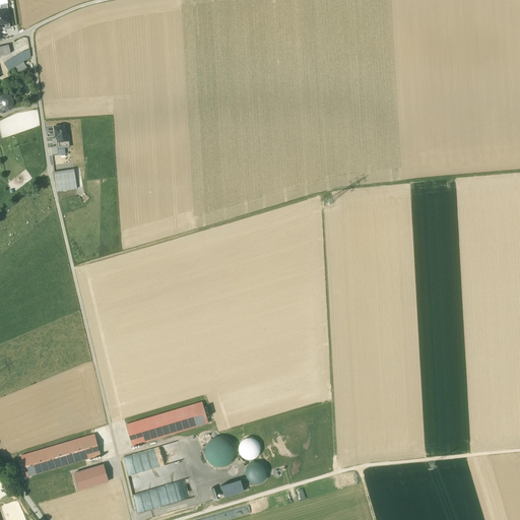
[(0,11),(0,27),(9,26),(7,16),(9,16),(8,7),(1,8),(1,11),(0,11)]
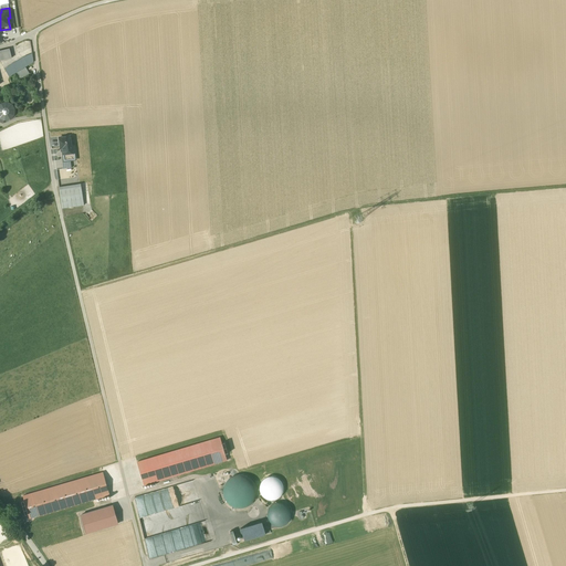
[(0,61),(12,58),(10,49),(0,51),(0,61)]
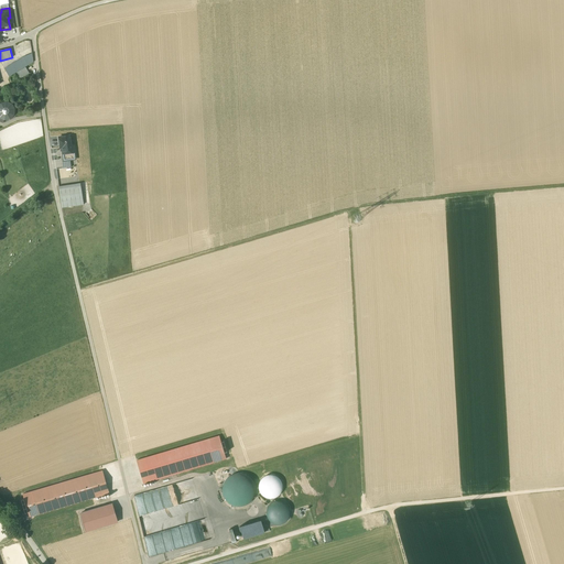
[(23,57),(28,65),(33,62),(32,53),(23,57)]
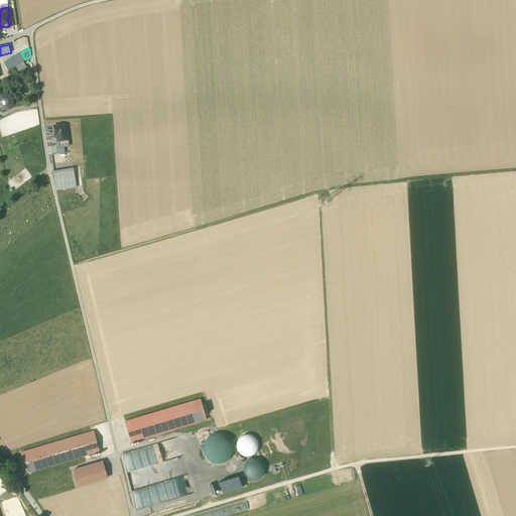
[(11,58),(15,67),(25,59),(21,52),(11,58)]
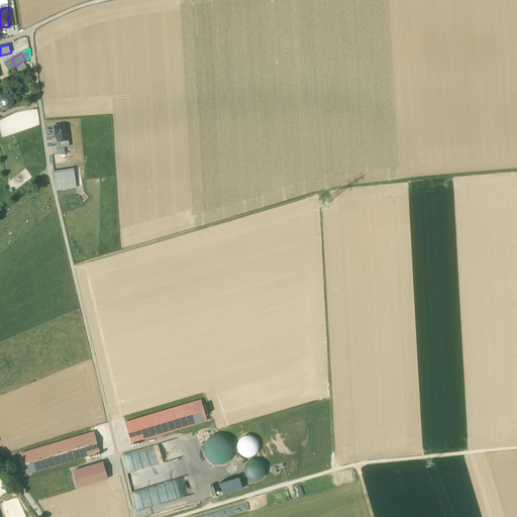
[(4,63),(8,71),(15,67),(11,59),(4,63)]
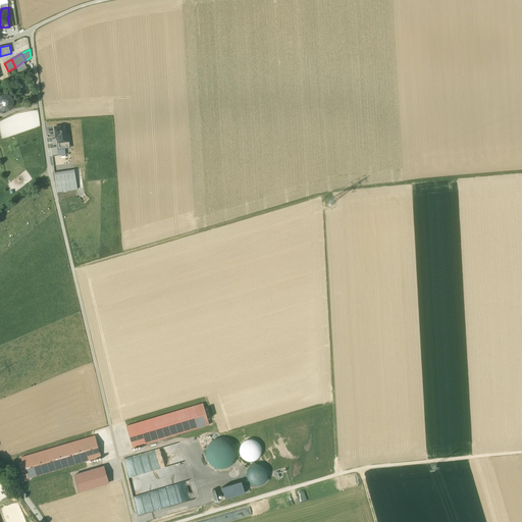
[(23,62),(15,67),(18,73),(28,68),(23,62)]
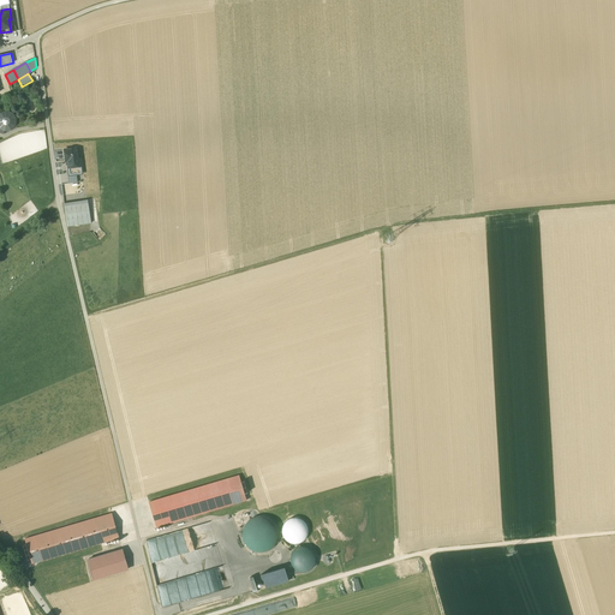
[(0,127),(0,129),(3,130),(5,130),(5,131),(9,130),(11,129),(13,127),(16,124),(16,121),(16,118),(13,115),(12,113),(9,112),(6,112),(3,113),(0,113),(0,127)]
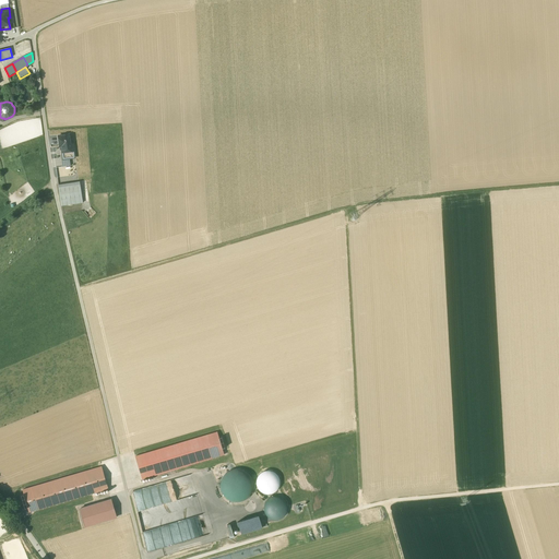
[(71,144),(70,135),(58,137),(60,146),(62,146),(63,158),(69,158),(69,155),(74,155),(73,144),(71,144)]
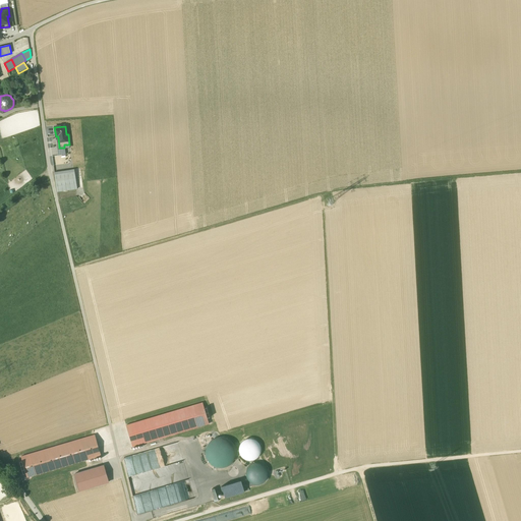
[(65,155),(64,148),(59,148),(57,148),(58,156),(65,155)]
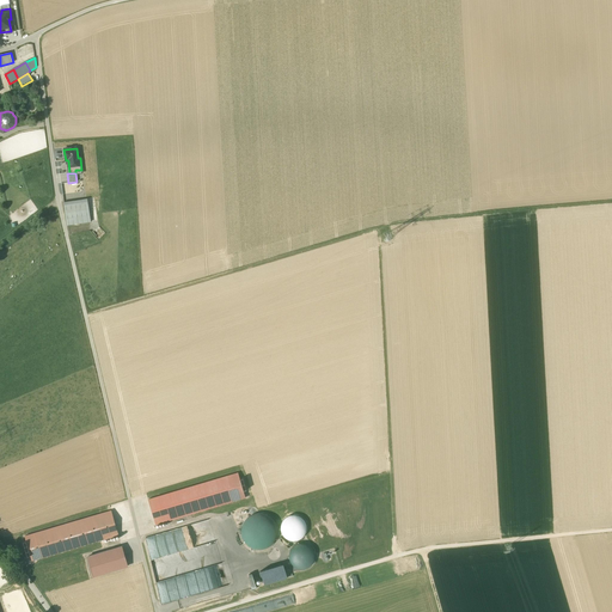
[(77,201),(78,213),(89,210),(87,200),(77,201)]
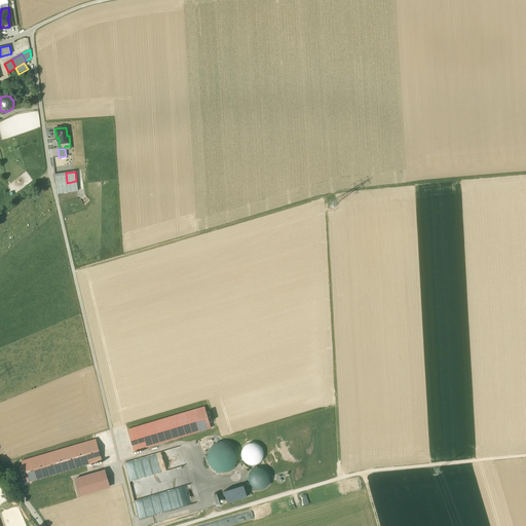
[(54,175),(55,184),(67,183),(66,173),(54,175)]
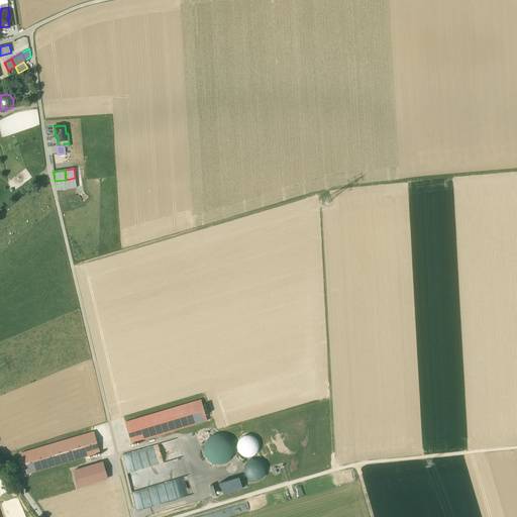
[(77,188),(75,178),(66,180),(55,181),(57,191),(77,188)]
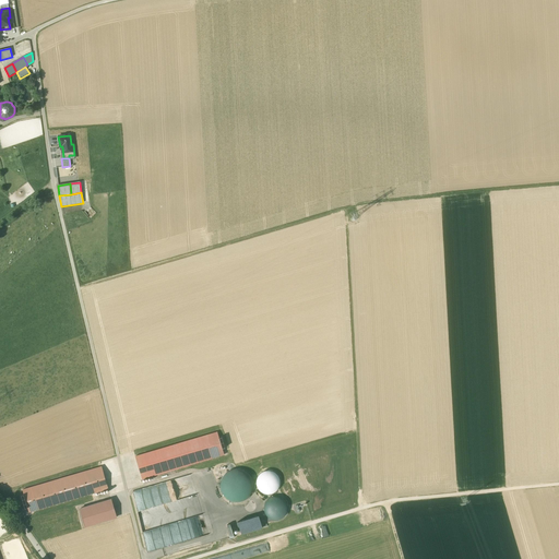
[(224,455),(223,449),(219,438),(217,432),(135,456),(142,479),(224,455)]
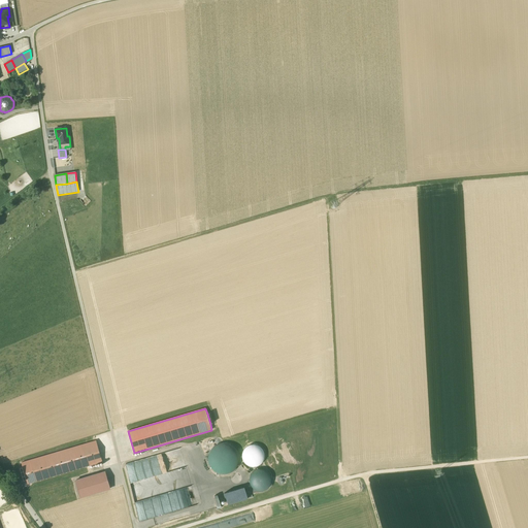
[(22,463),(23,467),(20,468),(24,481),(26,480),(28,484),(102,462),(96,440),(22,463)]
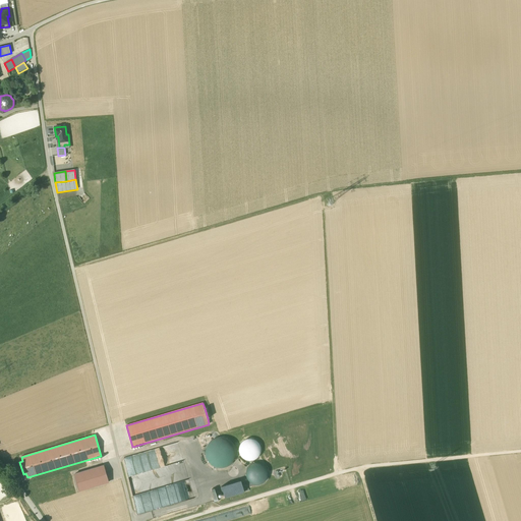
[(206,448),(206,454),(208,460),(211,464),(216,467),(222,468),(228,466),(233,462),(235,457),(236,451),(234,446),(230,441),(225,438),(219,438),(214,440),(209,443),(206,448)]
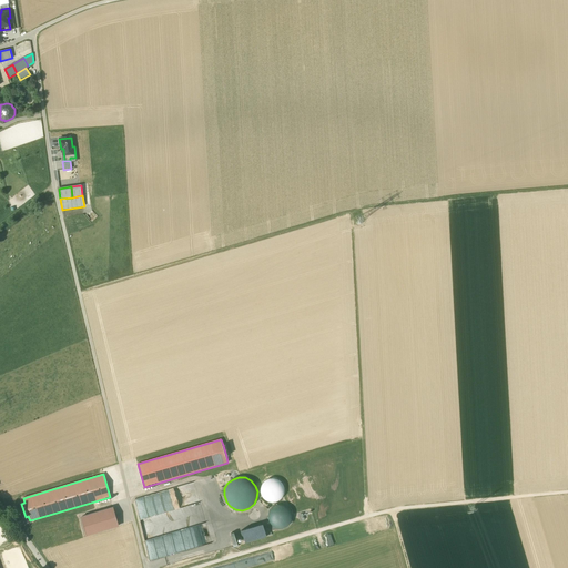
[(284,495),(285,490),(284,486),(281,482),(277,479),(273,478),(267,479),(264,482),(262,486),(261,490),(262,495),(264,499),(269,501),(273,503),(277,501),(281,499),(284,495)]
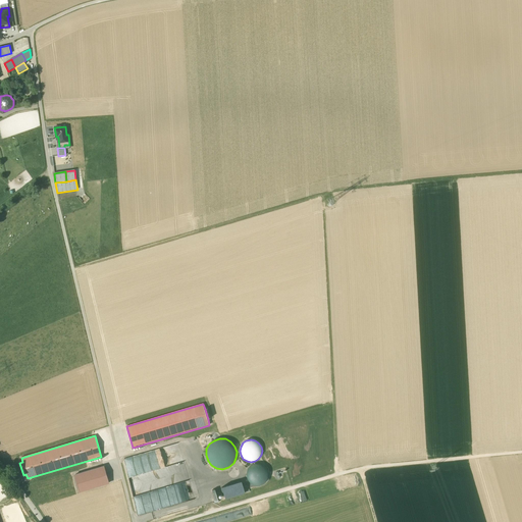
[(178,444),(122,458),(138,515),(160,509),(163,507),(159,491),(157,488),(190,480),(193,477),(193,476),(196,475),(195,469),(187,471),(188,470),(187,468),(179,470),(186,466),(180,467),(178,464),(180,462),(181,462),(185,460),(190,459),(187,447),(185,445),(179,446),(178,444)]
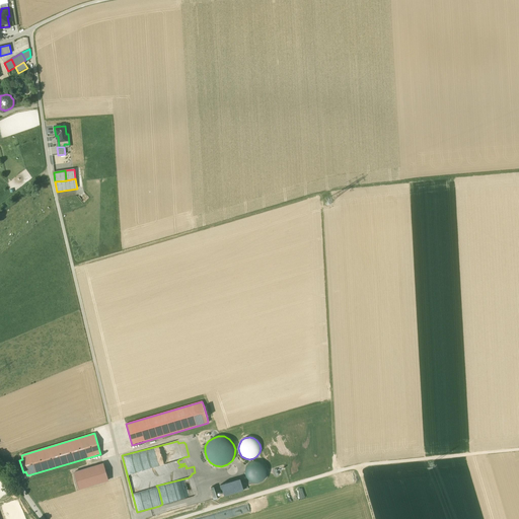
[(238,458),(245,465),(247,463),(240,456),(238,458)]
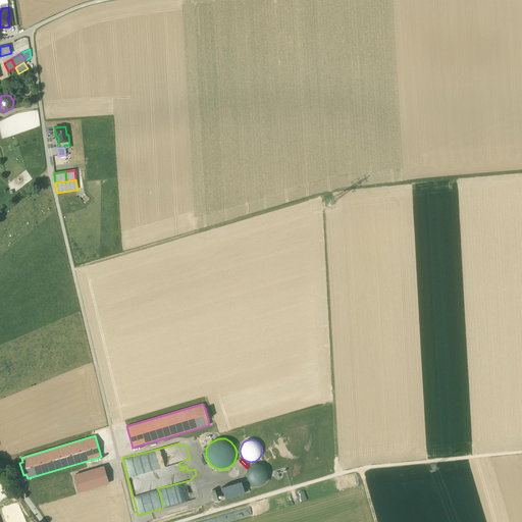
[(247,472),(247,477),(249,480),(252,483),(255,485),(260,485),(263,483),(266,480),(268,476),(268,472),(266,468),(263,465),(259,464),(255,464),(251,466),(249,469),(247,472)]
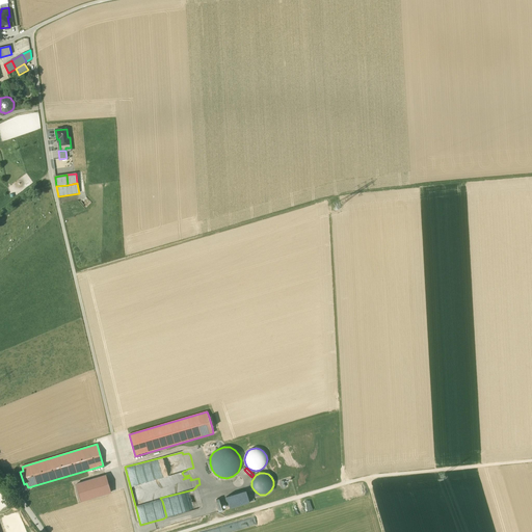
[(106,476),(76,484),(81,501),(110,491),(106,476)]
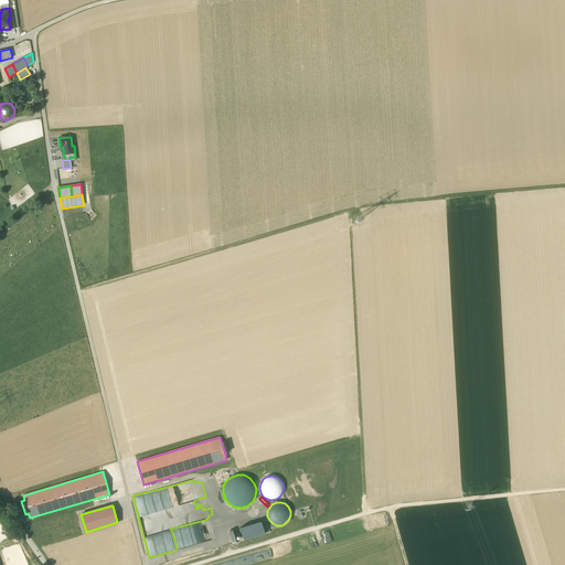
[(255,523),(259,535),(265,534),(262,521),(255,523)]
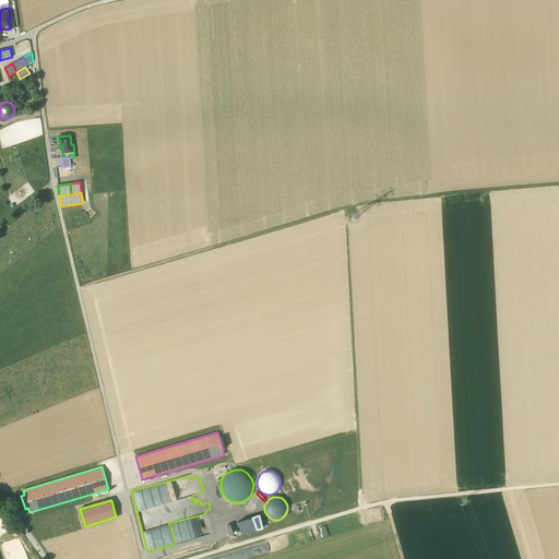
[(241,534),(257,530),(252,518),(238,522),(241,534)]
